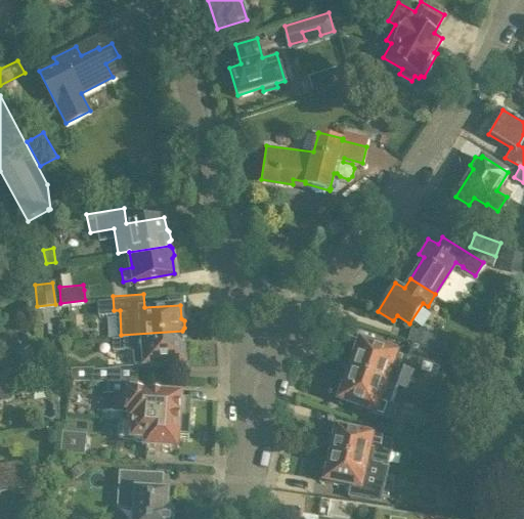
[(407,338),(413,340),(444,349),(448,336),(410,325),(407,338)]
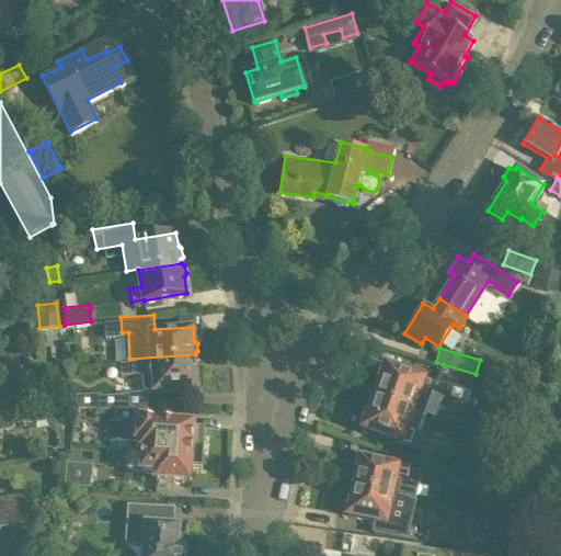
[(195,354),(129,359),(121,360),(122,371),(144,369),(145,389),(155,388),(155,389),(197,386),(195,354)]
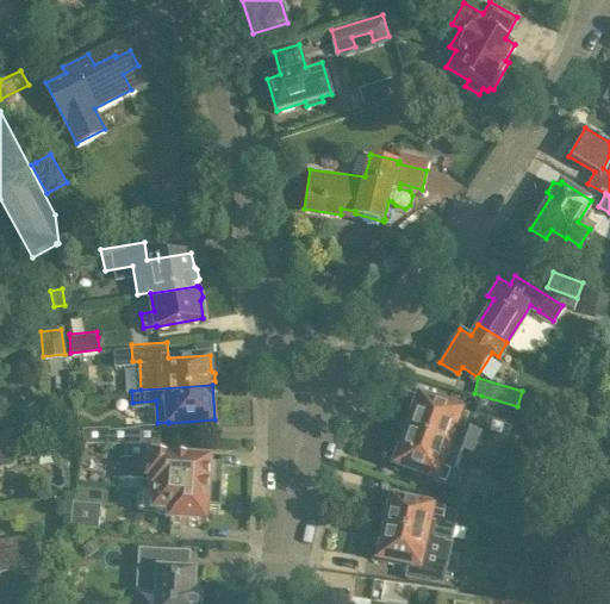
[(408,423),(406,429),(462,449),(470,430),(487,435),(492,418),(511,424),(517,406),(481,396),(474,413),(419,393),(412,410),(409,412),(406,419),(408,423)]
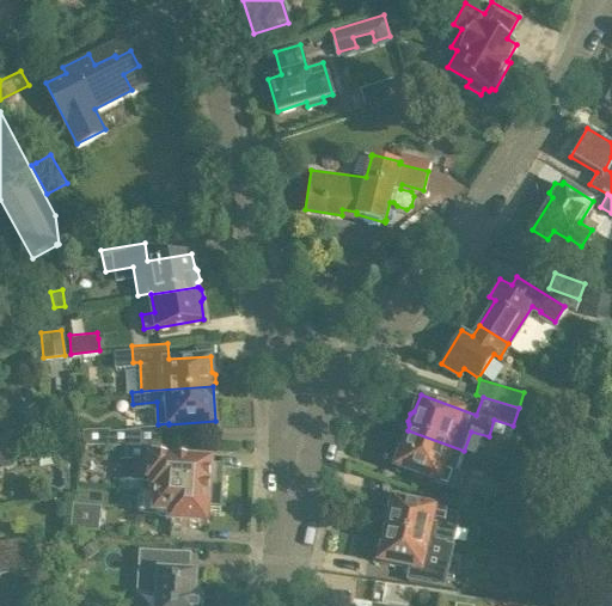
[(611,417),(605,416),(600,434),(611,435),(611,417)]
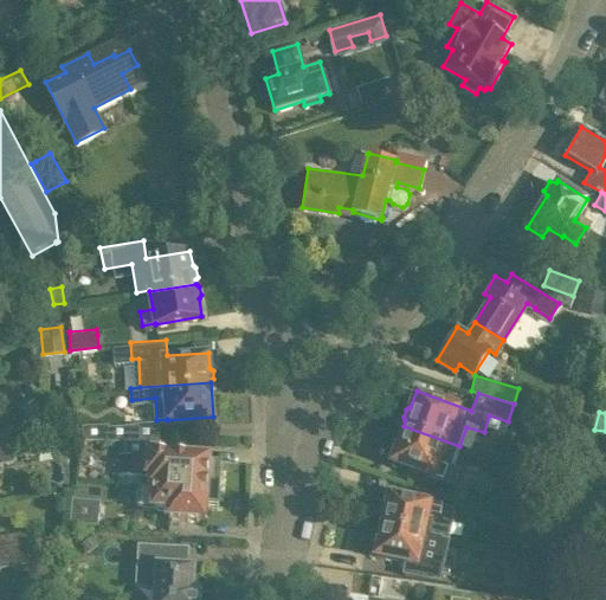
[(156,442),(156,420),(107,424),(107,438),(107,440),(120,440),(128,440),(156,442)]
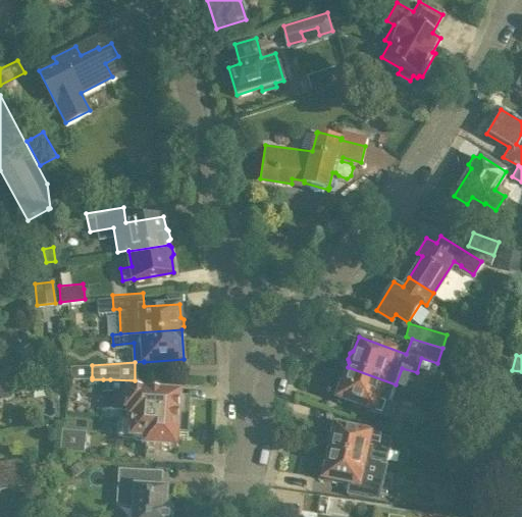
[(92,377),(92,365),(70,364),(70,376),(92,377)]
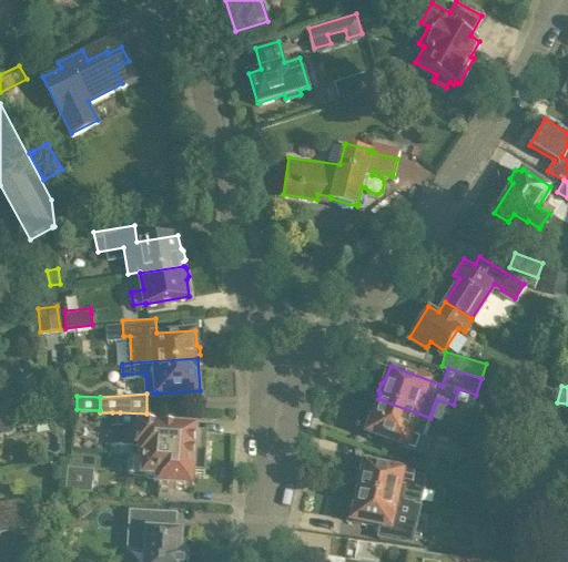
[(372,410),(373,414),(366,431),(413,449),(414,448),(424,451),(429,437),(424,436),(430,418),(378,399),(377,401),(374,404),(372,410)]
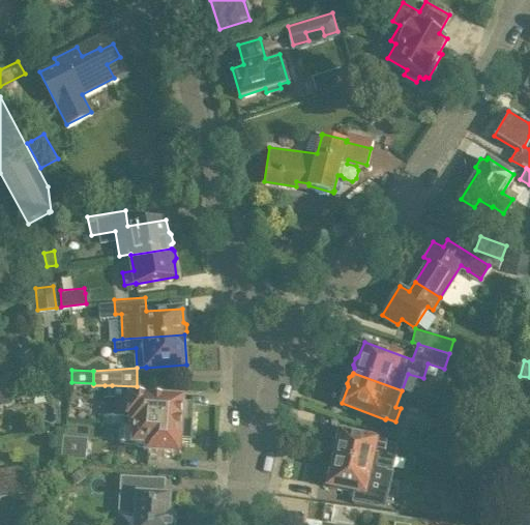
[(0,389),(9,388),(7,375),(0,376),(0,389)]
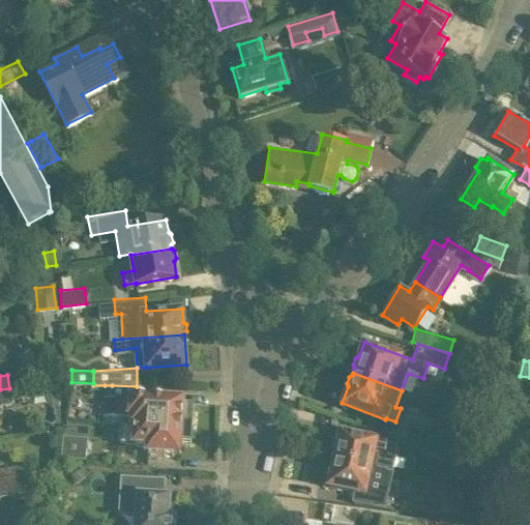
[(0,404),(12,402),(9,388),(0,389),(0,404)]
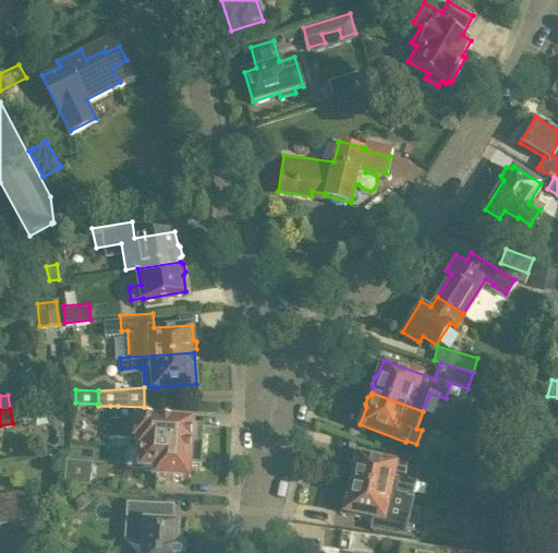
[(138,446),(202,451),(203,423),(193,422),(193,421),(136,418),(110,417),(108,435),(138,437),(138,446)]
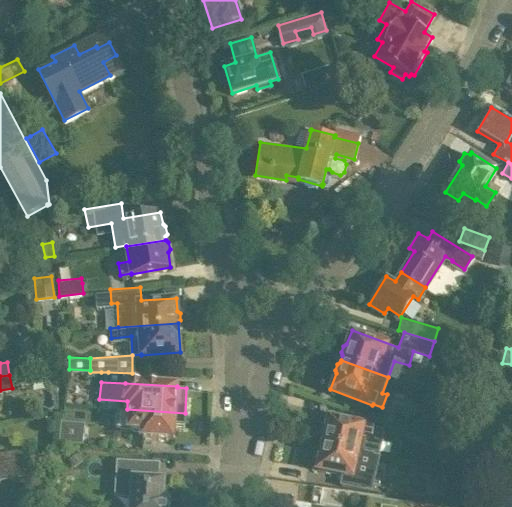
[(185,413),(127,409),(118,409),(116,427),(129,428),(129,429),(143,430),(142,437),(173,439),(174,423),(184,424),(185,413)]
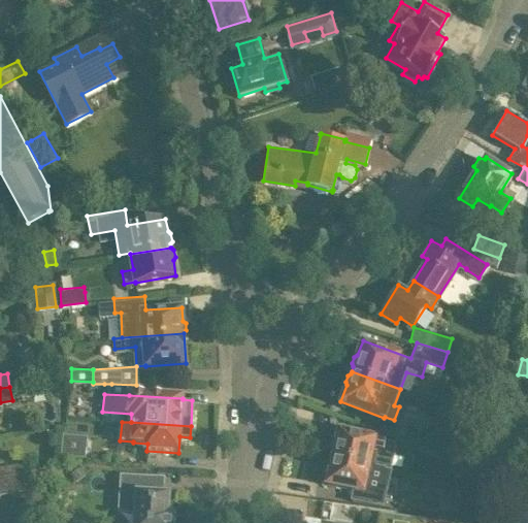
[(392,452),(394,440),(339,428),(336,440),(333,443),(331,451),(334,454),(333,456),(386,467),(386,466),(384,466),(388,451),(392,452)]
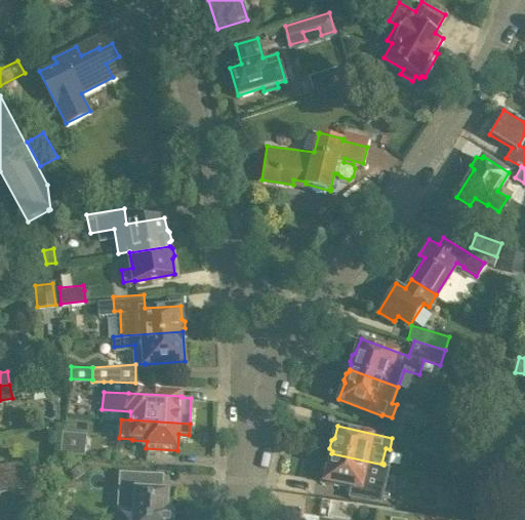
[(85,453),(86,440),(87,432),(66,430),(64,451),(85,453)]
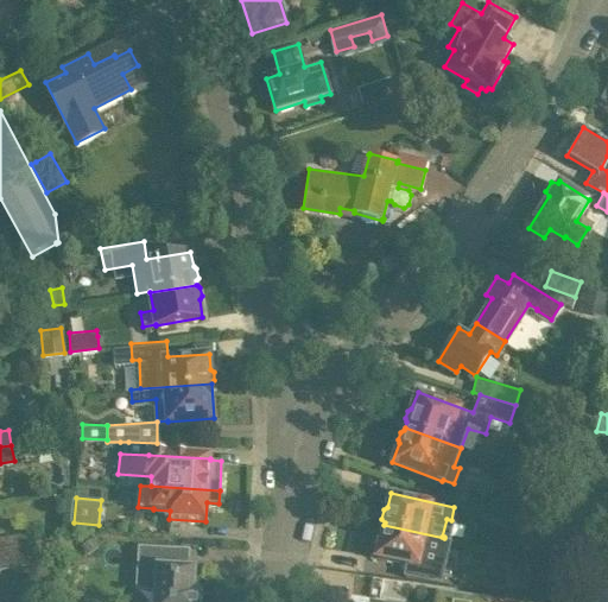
[(584,526),(607,530),(607,517),(587,513),(584,526)]
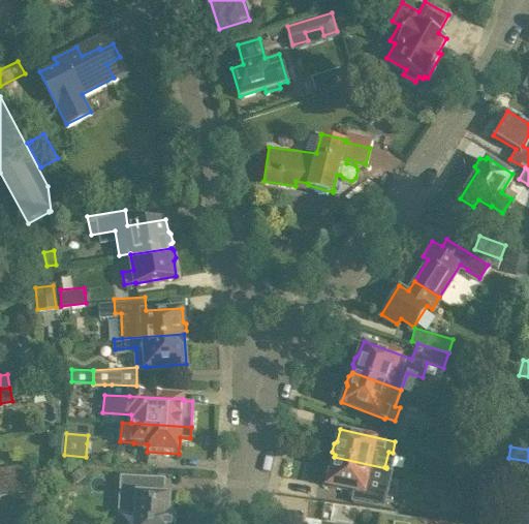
[(334,457),(332,468),(328,470),(325,479),(329,482),(328,484),(354,490),(352,499),(377,504),(382,481),(383,482),(386,468),(334,457)]
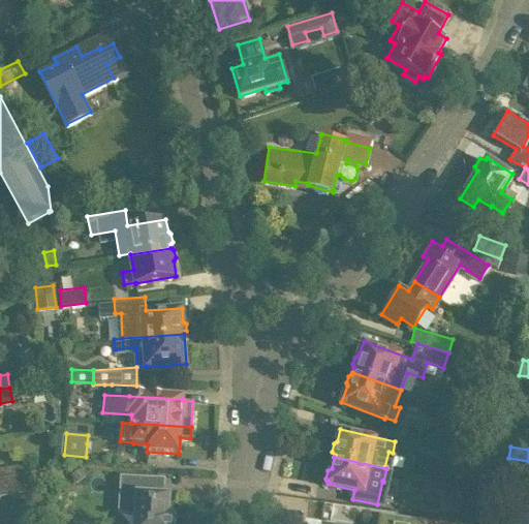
[(0,480),(26,475),(23,462),(0,465),(0,480)]
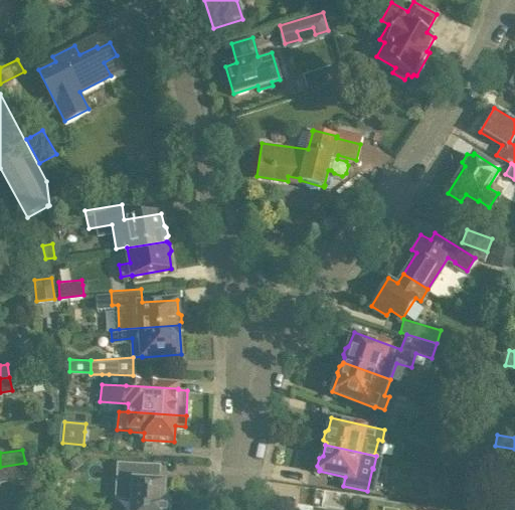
[(164,500),(165,480),(159,480),(160,463),(118,460),(116,497),(132,498),(131,509),(169,509),(170,501),(164,500)]
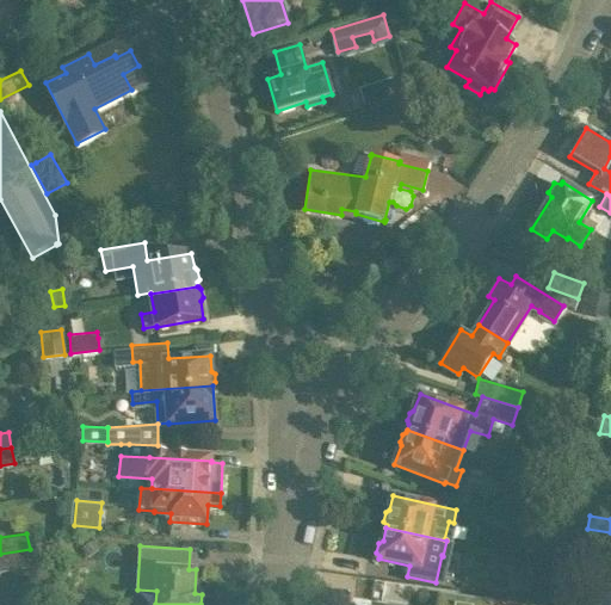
[(30,549),(0,554),(0,570),(32,566),(30,549)]
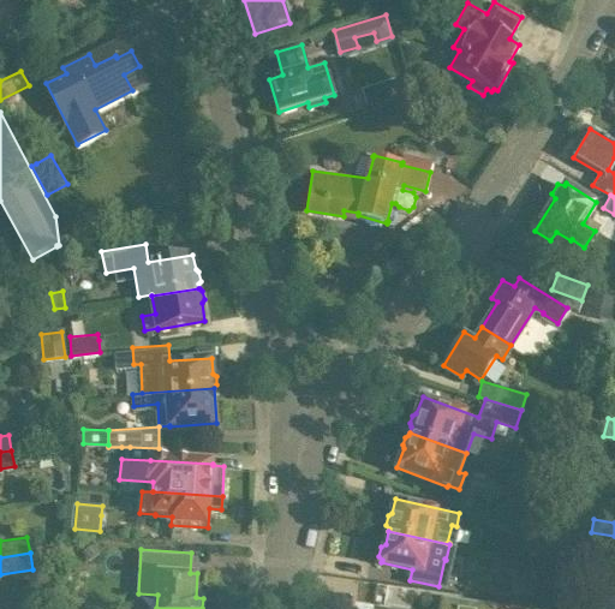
[(406,583),(384,579),(383,590),(405,593),(406,583)]
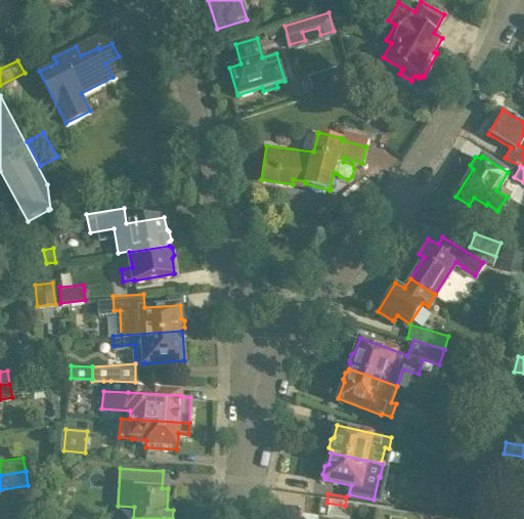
[(422,518),(423,515),(422,514),(378,508),(376,518),(422,518)]
